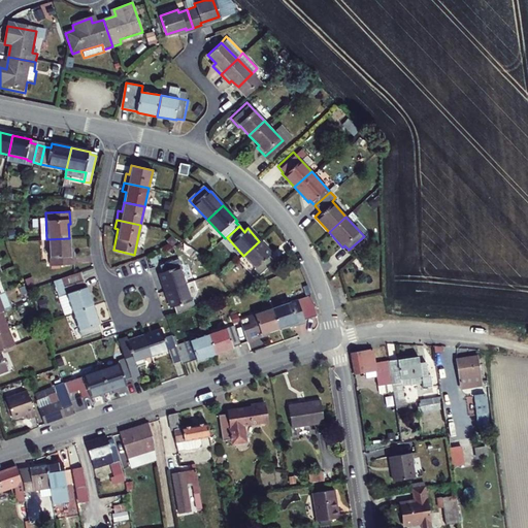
[(69,238),(46,239),(48,267),(72,265),(71,253),(69,253),(69,238)]
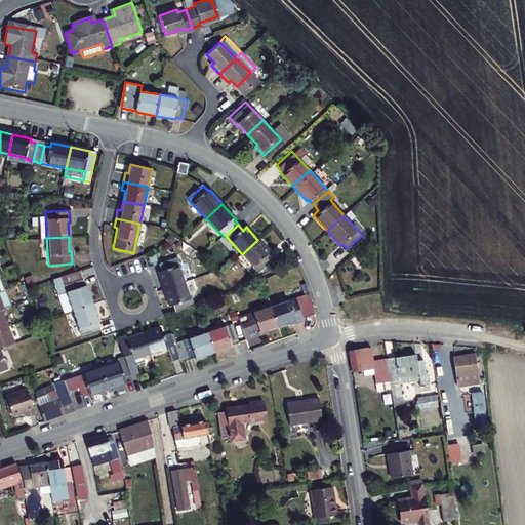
[(271,254),(257,240),(242,254),(254,268),(253,270),(257,275),(272,261),(268,257),(271,254)]
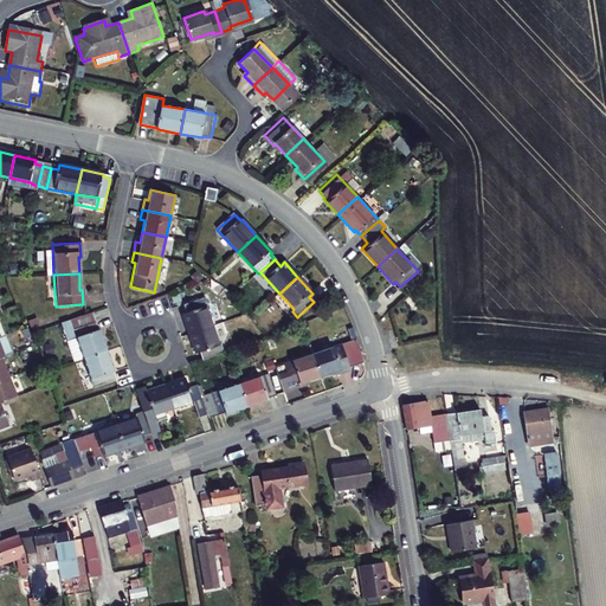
[(181,315),(187,335),(211,327),(201,300),(182,305),(185,314),(181,315)]
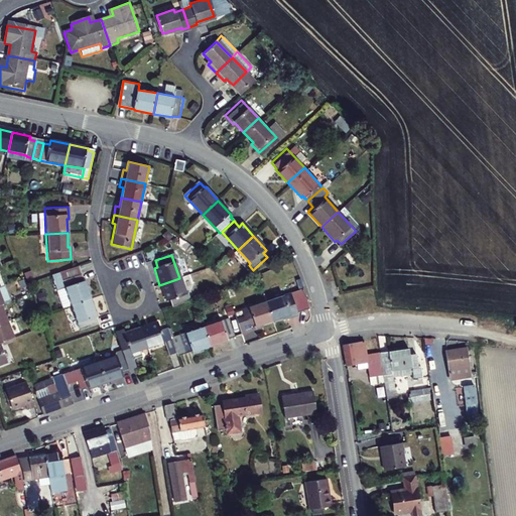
[(81,281),(79,275),(77,267),(49,275),(54,290),(62,287),(69,305),(90,299),(84,280),(81,281)]
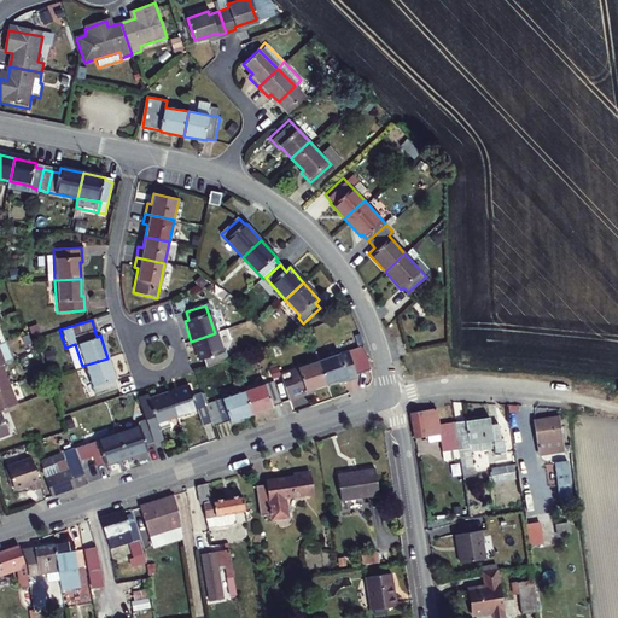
[(225,363),(215,333),(191,342),(198,362),(203,361),(205,369),(225,363)]
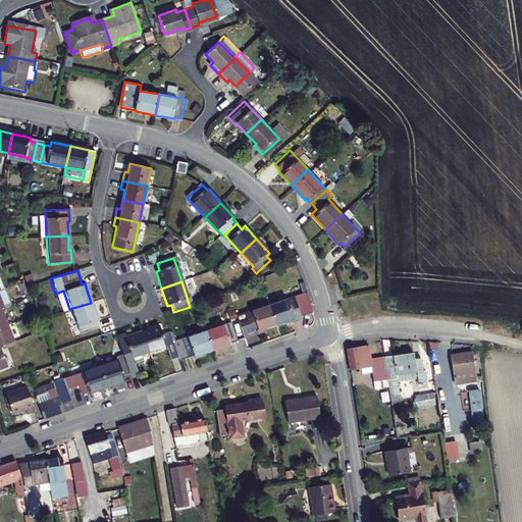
[(294,297),(268,306),(275,325),(289,321),(289,324),(302,319),(294,297)]
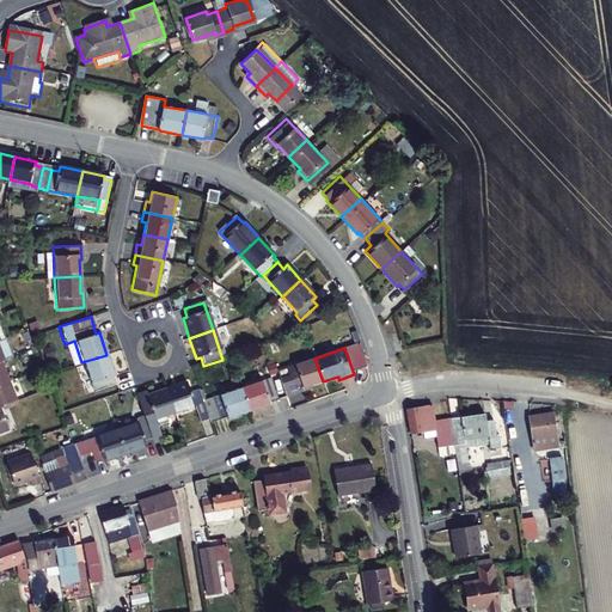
[(106,355),(81,362),(92,392),(114,385),(111,377),(114,377),(106,355)]
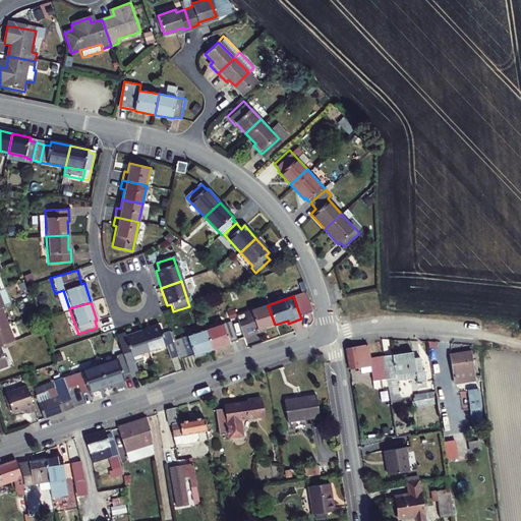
[(262,329),(275,325),(268,305),(236,315),(243,338),(263,332),(262,329)]
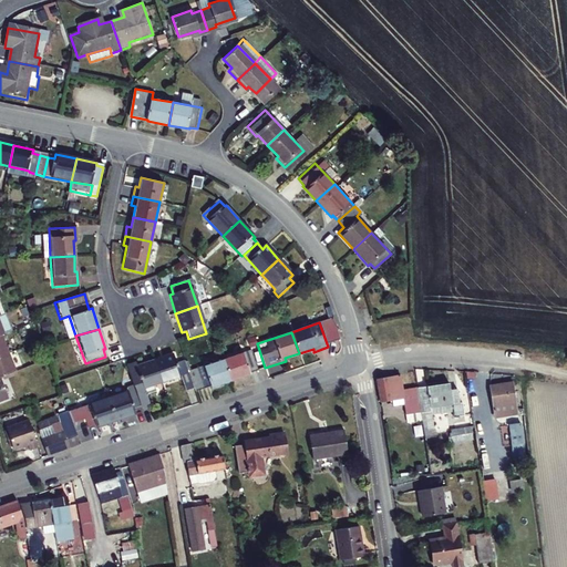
[(249,351),(222,360),(228,381),(248,374),(248,372),(255,370),(249,351)]
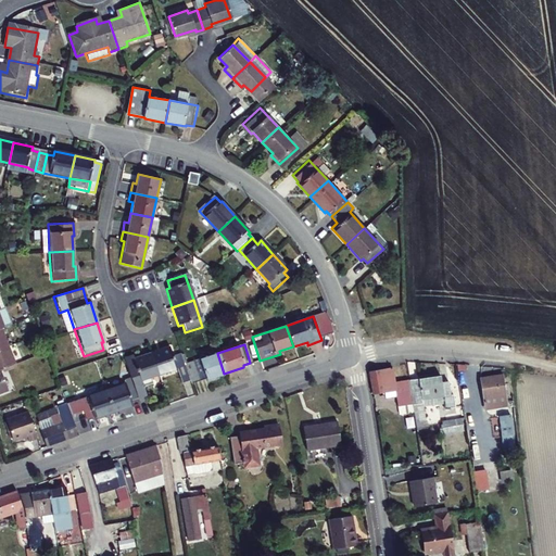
[(7,348),(0,350),(0,369),(13,365),(7,348)]
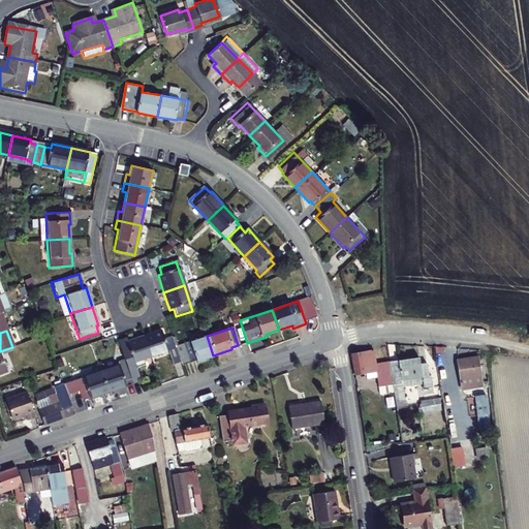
[(144,336),(150,356),(166,351),(172,365),(179,362),(174,346),(170,337),(163,339),(160,331),(144,336)]
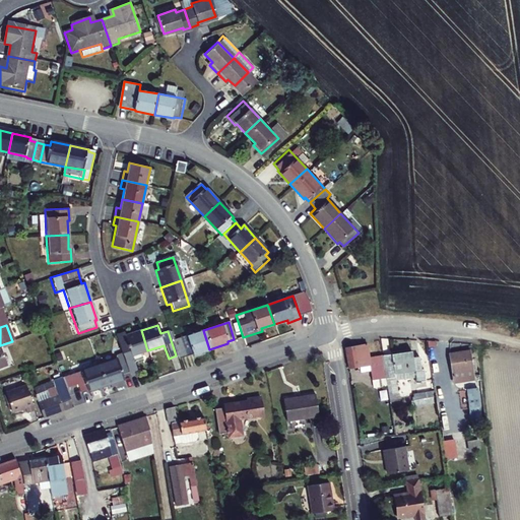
[(123,332),(115,335),(122,353),(128,373),(135,370),(133,362),(141,359),(140,353),(147,350),(141,330),(124,335),(123,332)]
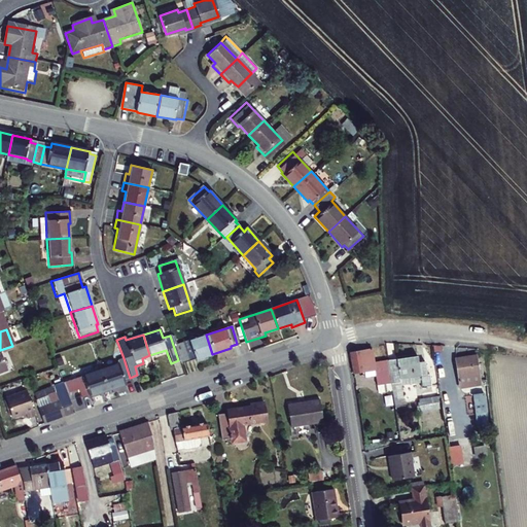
[(194,360),(212,354),(206,335),(173,345),(178,360),(179,363),(192,358),(194,360)]
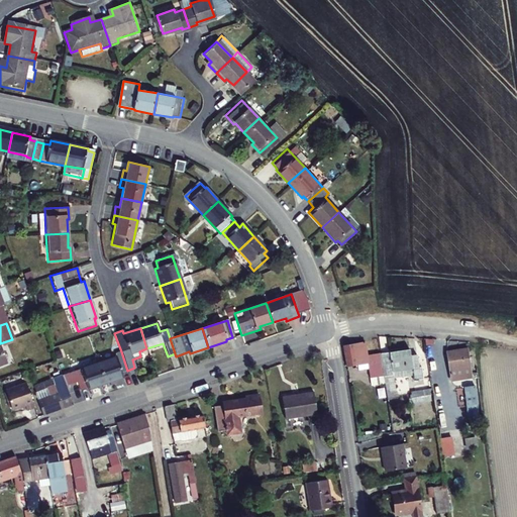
[(127,371),(121,351),(113,353),(114,357),(97,363),(103,383),(121,377),(119,373),(127,371)]
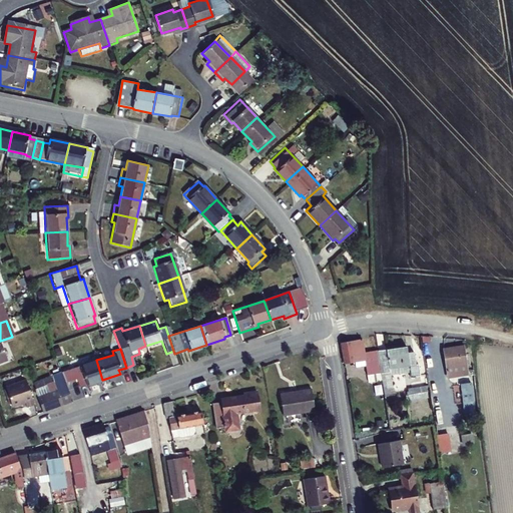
[(383,381),(379,355),(368,356),(368,350),(342,351),(344,369),(355,369),(355,375),(365,374),(365,381),(383,381)]
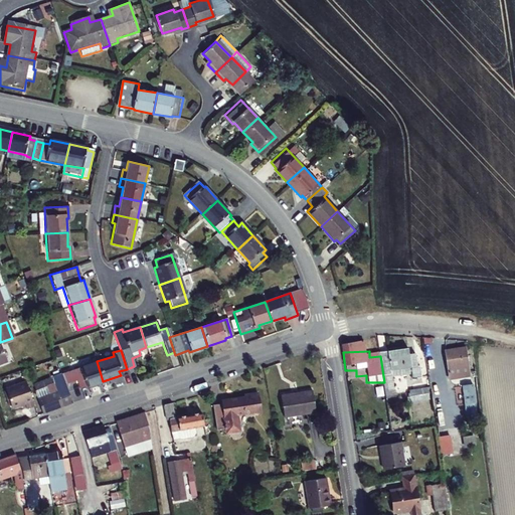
[(443,354),(446,371),(467,368),(465,351),(443,354)]
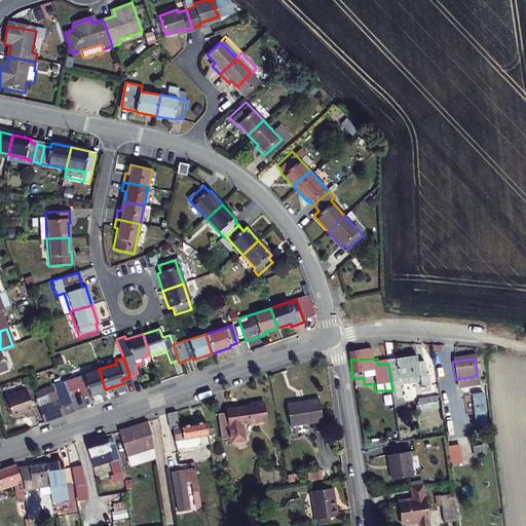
[(392,390),(396,409),(403,408),(399,380),(412,378),(413,384),(425,383),(421,360),(388,364),(392,390)]
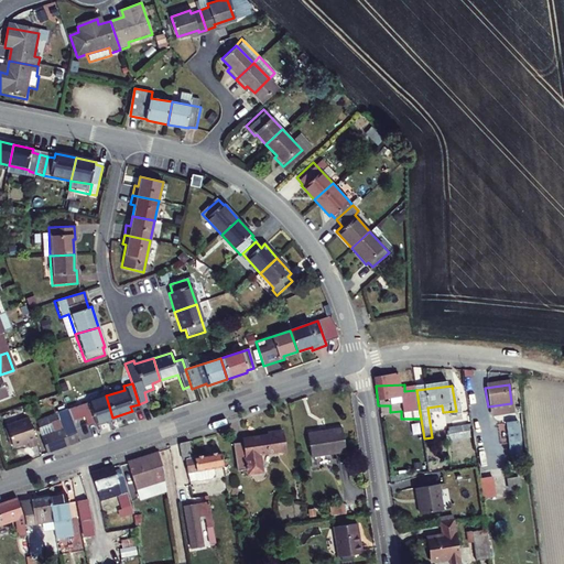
[(480,408),(488,407),(485,388),(478,389),(480,408)]
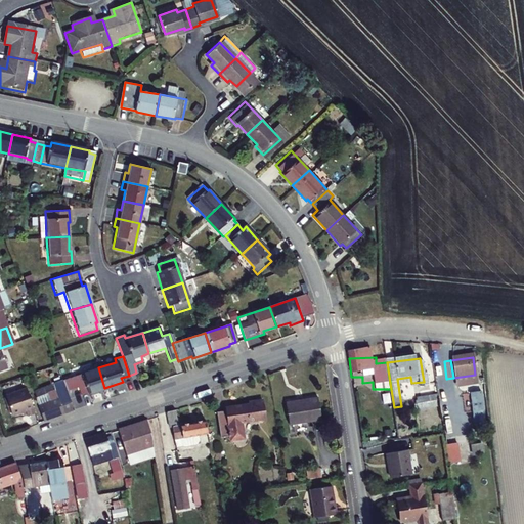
[(104,388),(98,367),(74,376),(59,380),(63,391),(77,386),(79,394),(86,392),(87,394),(104,388)]
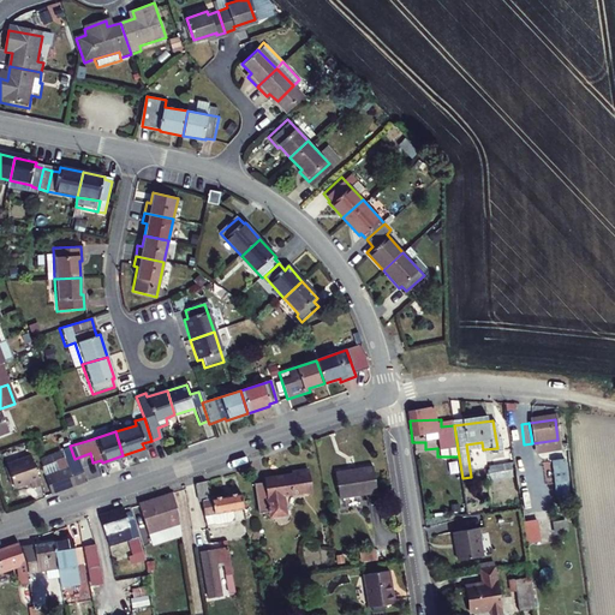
[(511,469),(508,453),(497,454),(499,465),(482,469),(484,485),(506,482),(503,469),(511,469)]
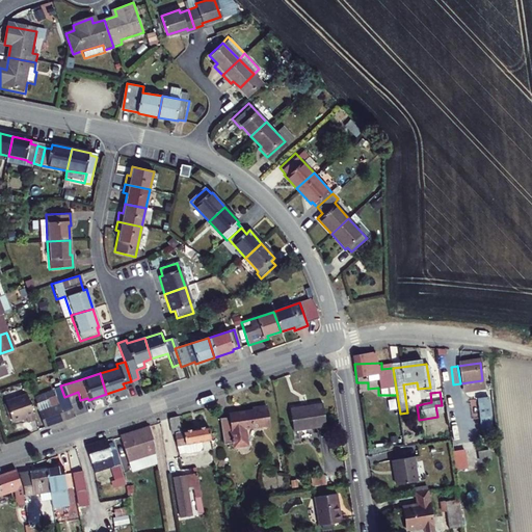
[(35,419),(26,394),(4,402),(11,422),(24,417),(26,422),(35,419)]
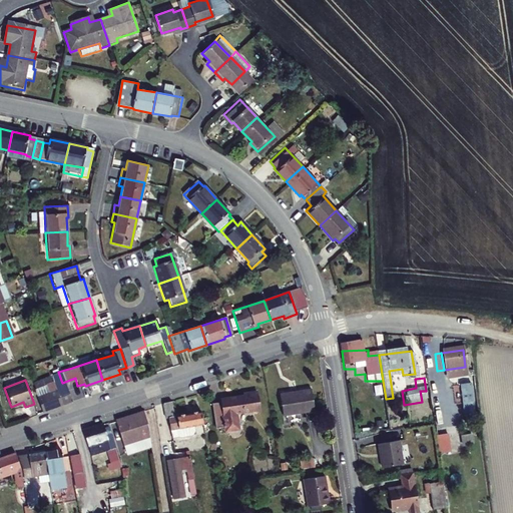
[(43,410),(59,405),(52,383),(46,385),(48,388),(37,392),(43,410)]
